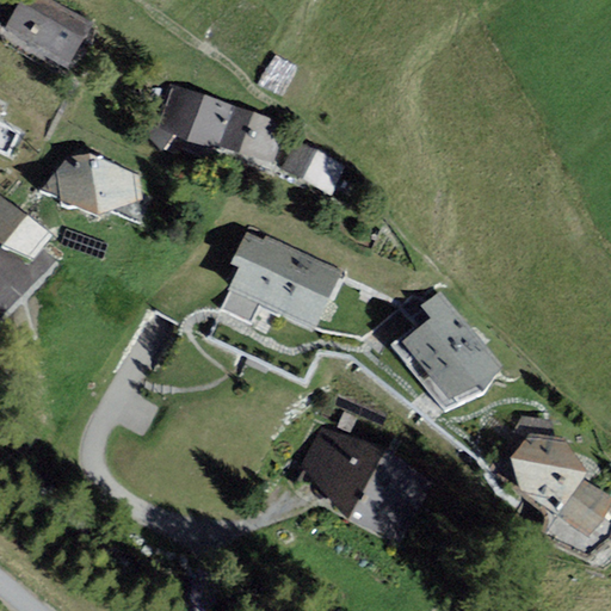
[(53,0),(20,0),(5,30),(31,44),(30,47),(68,68),(93,23),(53,0)]
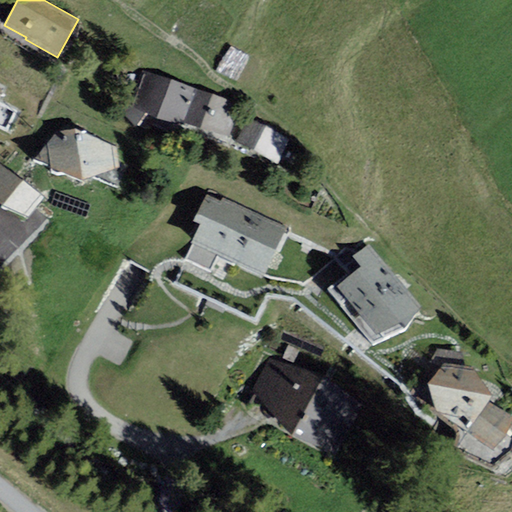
[(183,124),(184,121),(195,88),(147,71),(135,107),(183,124)]
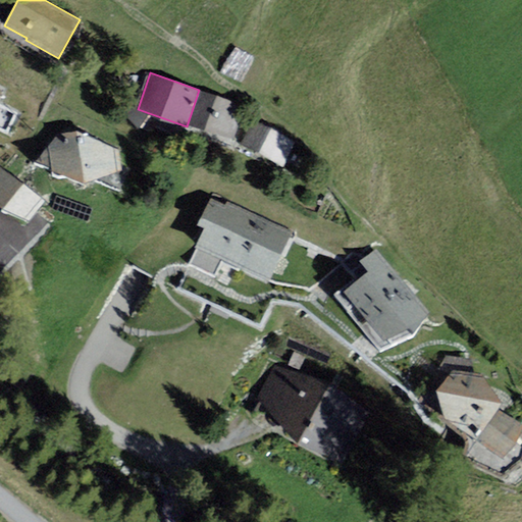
[(246,106),(199,90),(188,123),(233,140),(246,106)]
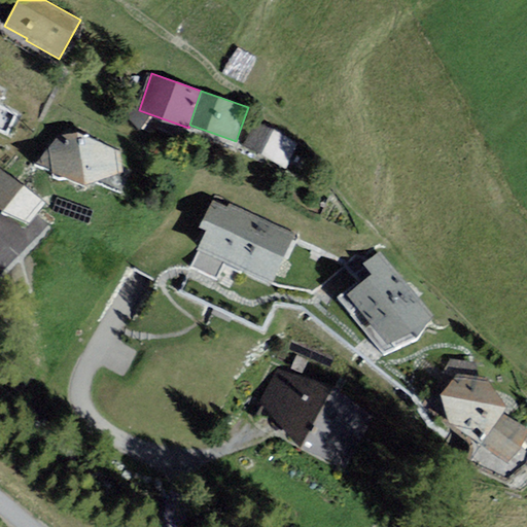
[(299,142),(256,121),(243,146),(286,168),(299,142)]
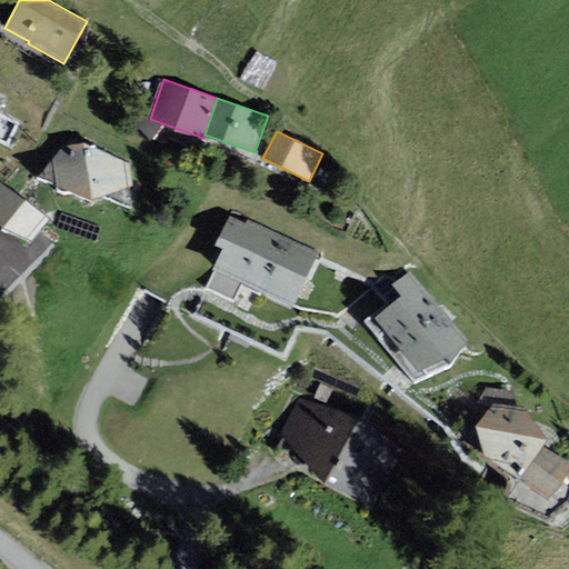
[(85,200),(132,186),(131,162),(86,142),(66,146),(59,151),(40,177),(85,200)]
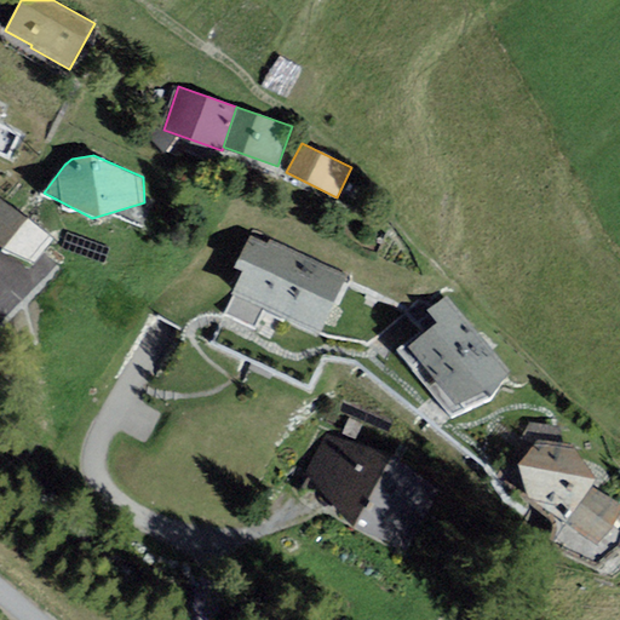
[(0,199),(0,246),(3,248),(34,263),(55,239),(0,199)]
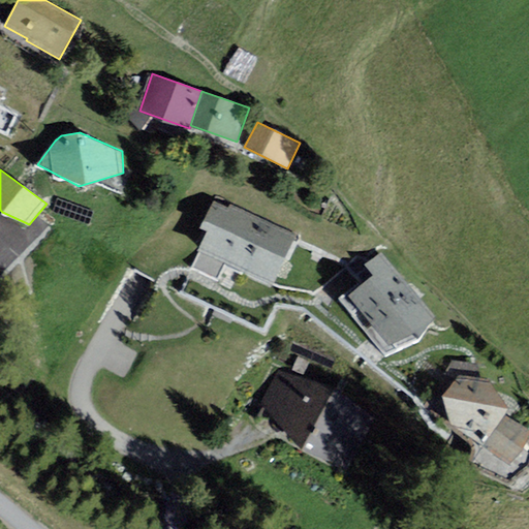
[(200,228),(208,231),(191,268),(217,279),(225,261),(274,283),(296,234),(230,205),(229,208),(213,200),(200,228)]
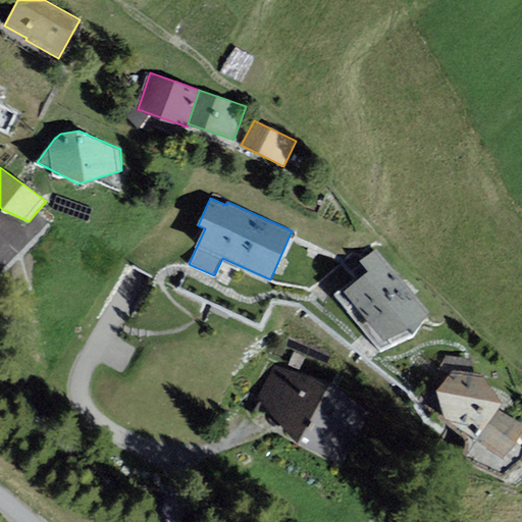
[(429,312),(377,248),(359,261),(368,271),(343,292),(383,342),(409,329),(413,334),(429,312)]
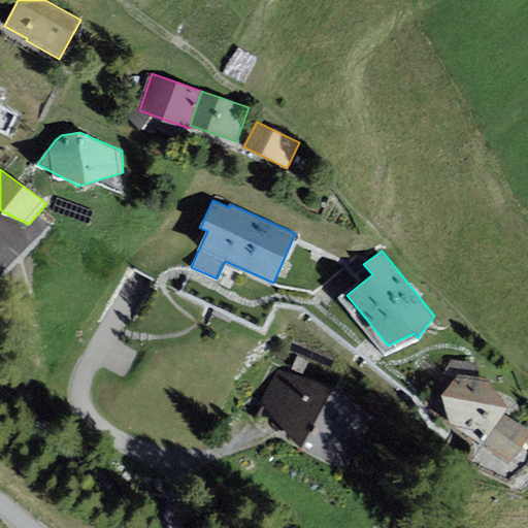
[(347,466),(373,418),(334,388),(278,369),(260,404),(301,449),(347,466)]
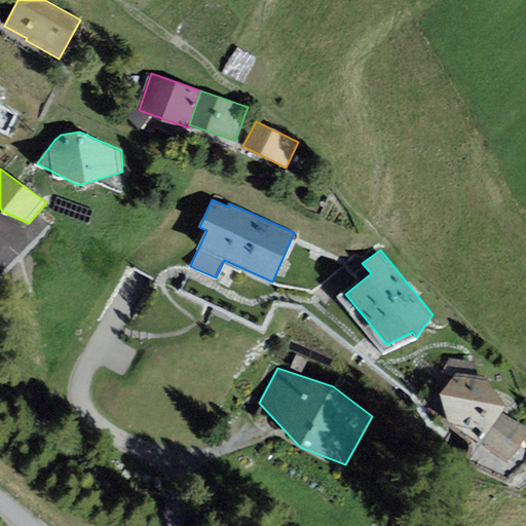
[(525,431),(525,427),(502,412),(505,407),(487,376),(455,373),(440,392),(449,424),(506,462),(525,431)]
